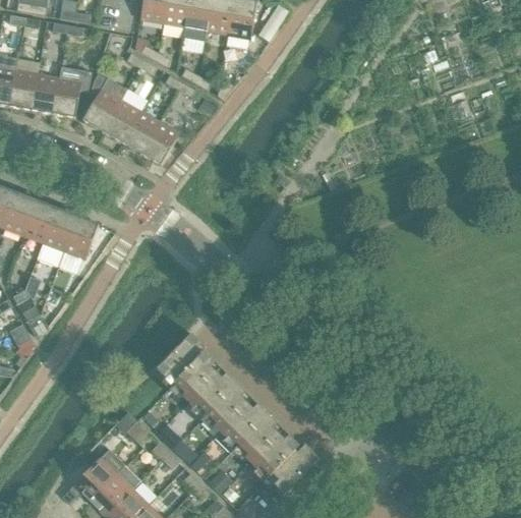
[(163,23),(167,0),(143,0),(140,19),(163,23)]
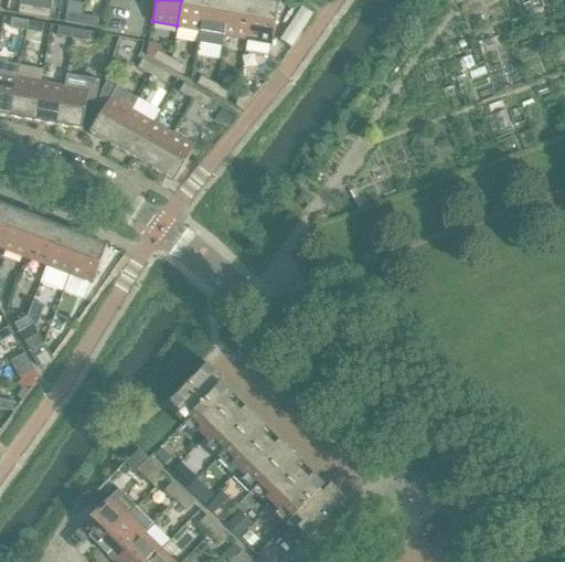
[(200,30),(205,0),(181,0),(177,25),(200,30)]
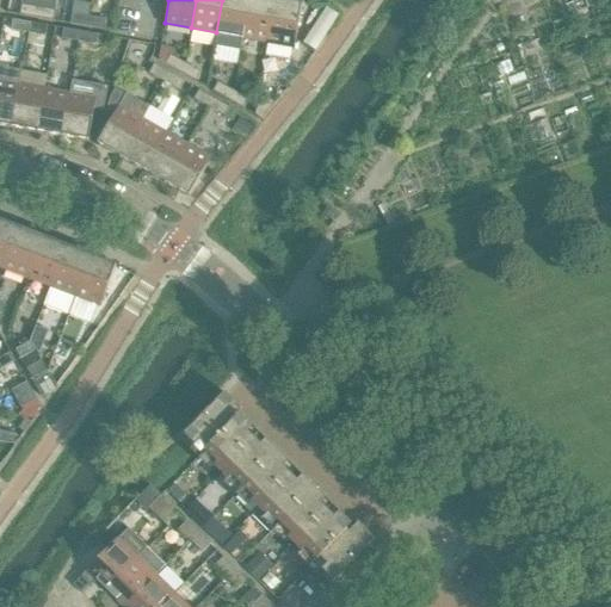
[(241,36),(247,0),(222,0),(216,32),(215,44),(240,48),(241,36)]
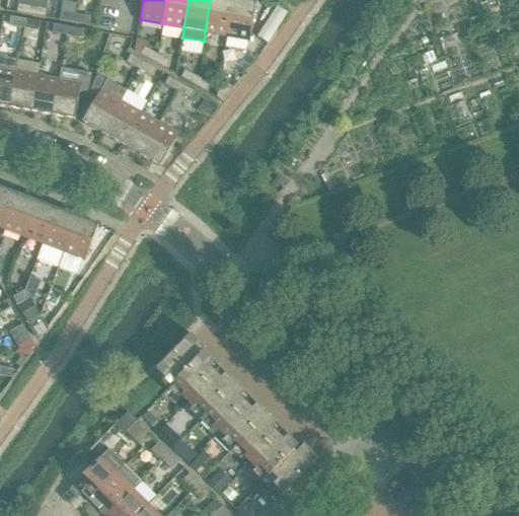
[(227,34),(233,0),(210,0),(205,30),(227,34)]
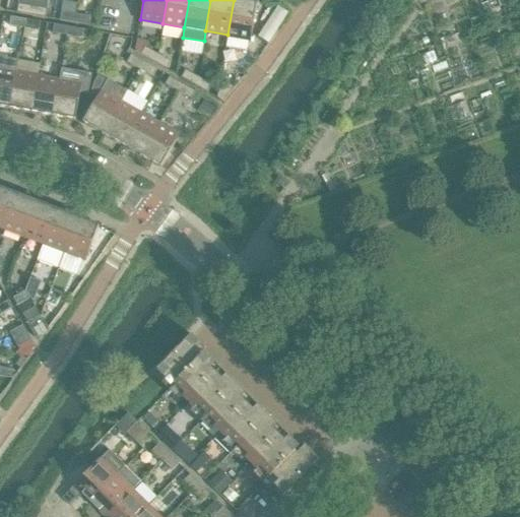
[(250,39),(257,2),(246,0),(234,0),(228,35),(250,39)]
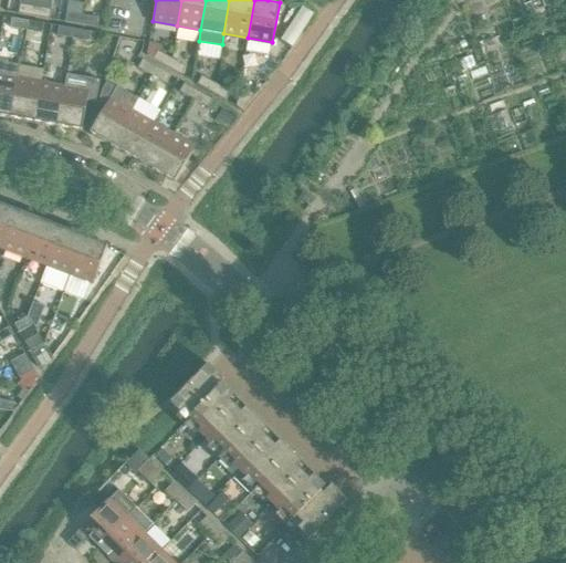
[(33,14),(35,4),(19,1),(18,11),(33,14)]
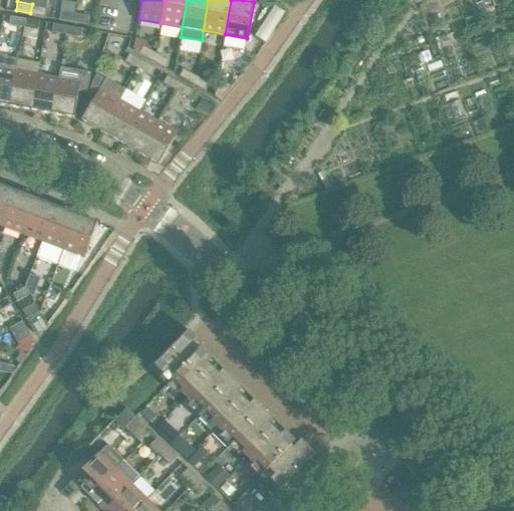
[(44,15),(46,7),(32,4),(30,13),(44,15)]
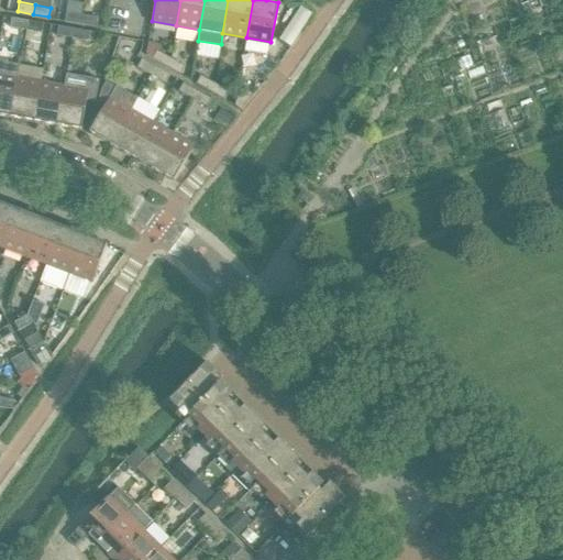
[(80,22),(81,13),(66,10),(64,20),(80,22)]
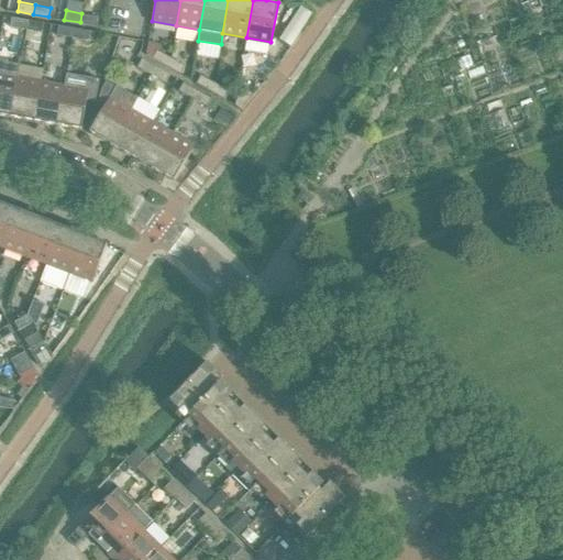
[(96,25),(97,15),(81,13),(80,22),(96,25)]
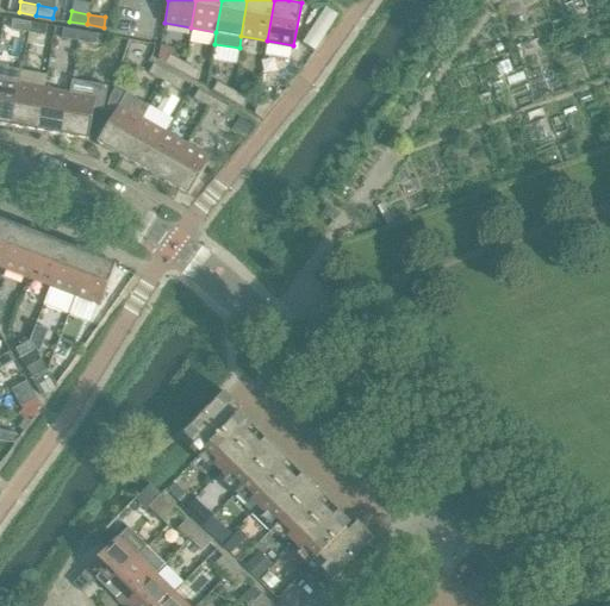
[(27,30),(30,20),(12,17),(11,27),(27,30)]
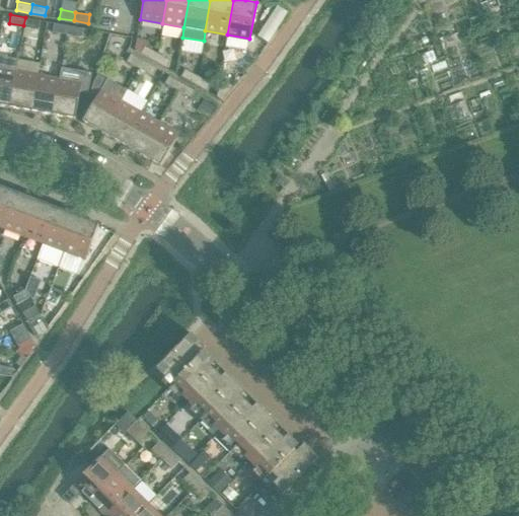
[(38,28),(40,19),(25,17),(23,25),(38,28)]
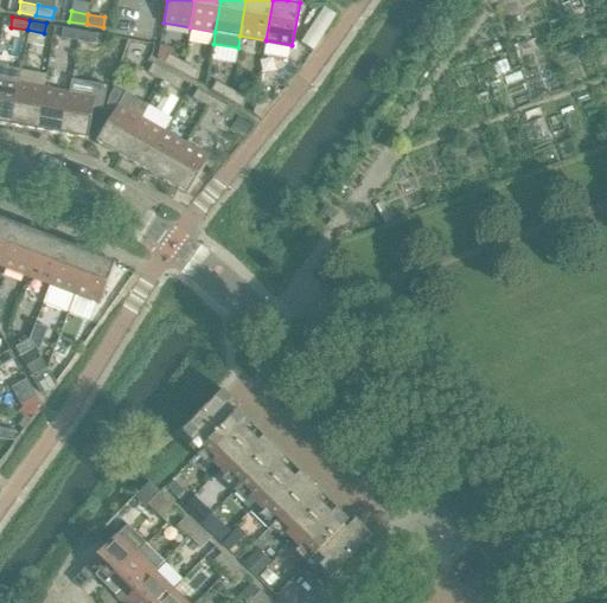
[(77,39),(80,29),(63,26),(61,36),(77,39)]
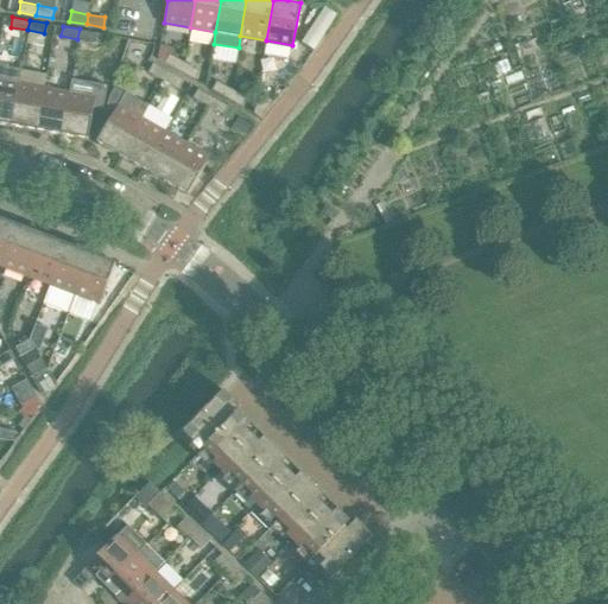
[(95,42),(96,32),(80,29),(77,39),(95,42)]
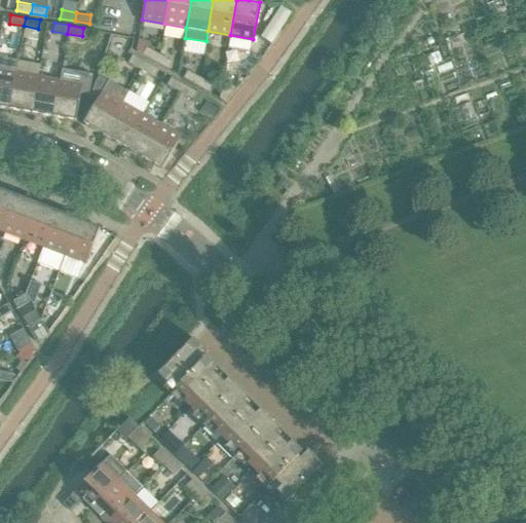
[(159,52),(146,45),(142,52),(154,60),(159,52)]
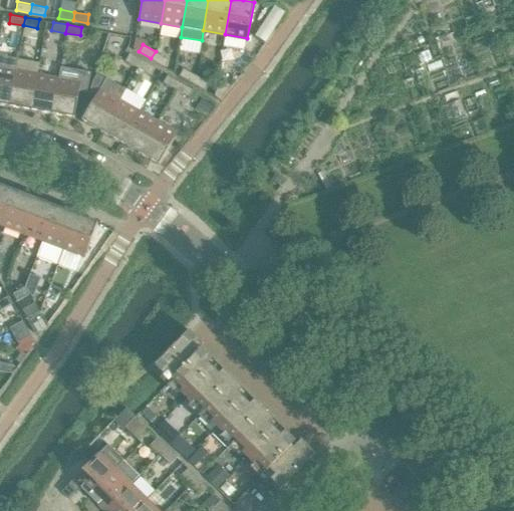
[(169,58),(156,51),(151,58),(164,66),(169,58)]
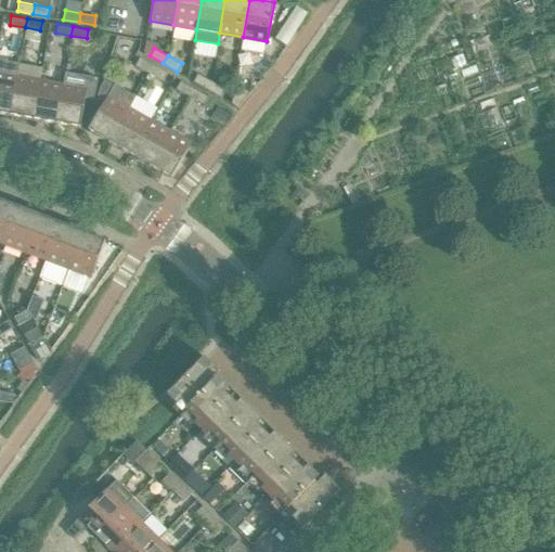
[(149,73),(153,64),(140,56),(134,64),(149,73)]
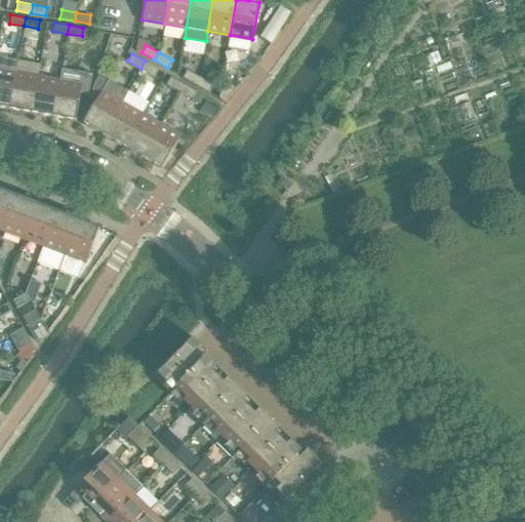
[(0,106),(8,108),(15,70),(17,58),(0,54),(0,106)]
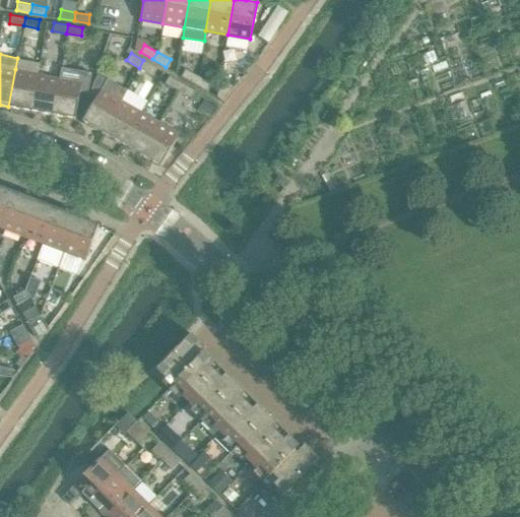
[(156,67),(143,60),(139,68),(152,75),(156,67)]
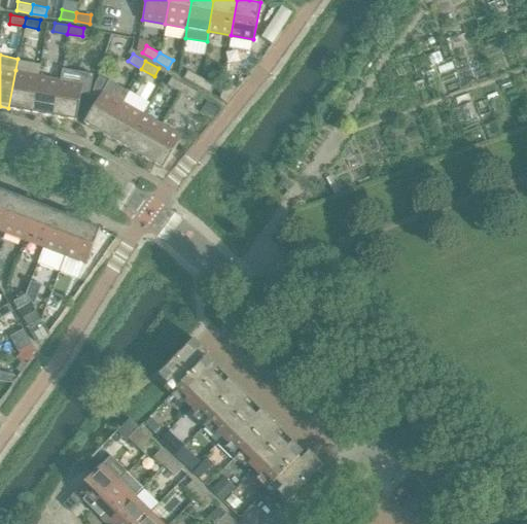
[(89,94),(93,73),(62,67),(60,78),(54,115),(76,119),(81,92),(89,94)]
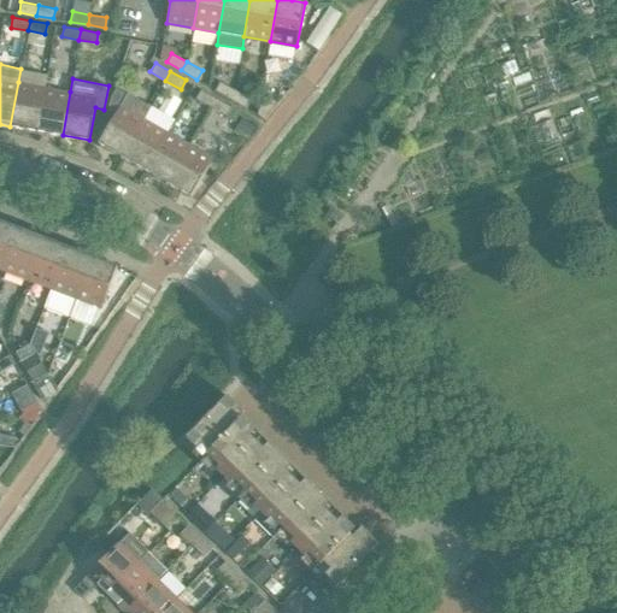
[(229,98),(234,88),(219,81),(215,89),(229,98)]
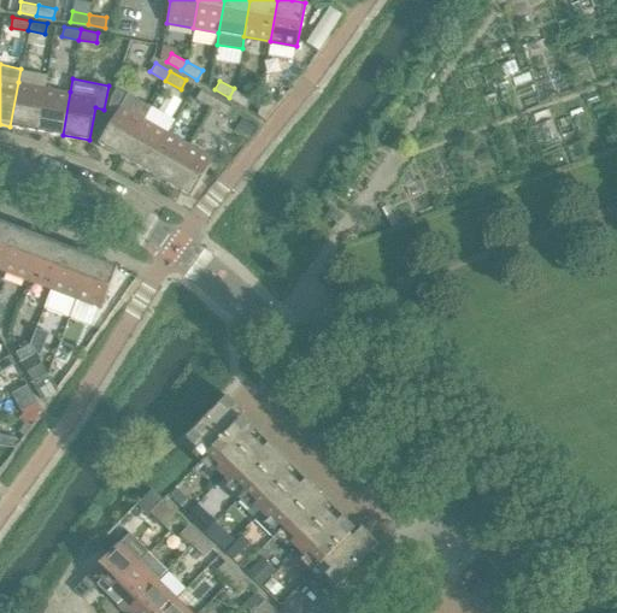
[(37,131),(45,87),(18,82),(10,127),(37,131)]
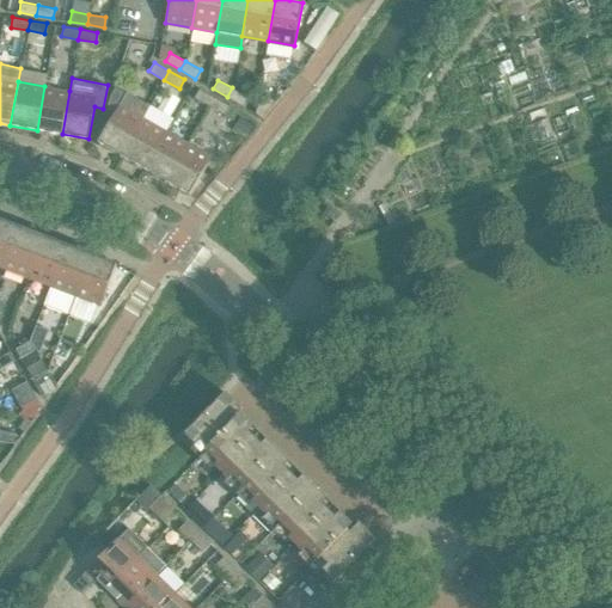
[(62,134),(69,91),(44,86),(37,130),(62,134)]
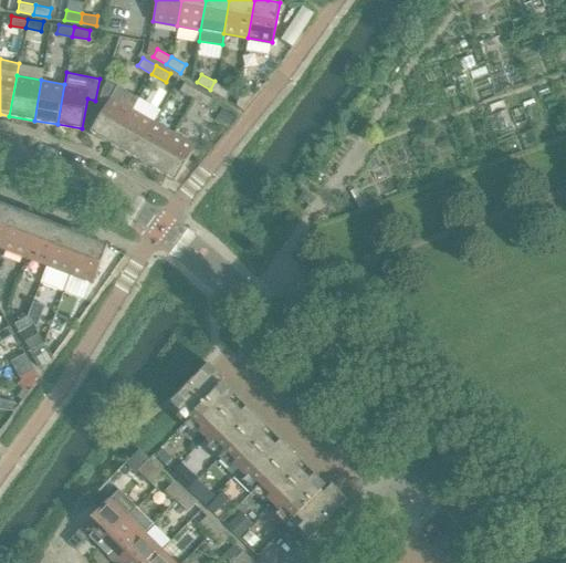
[(198,89),(184,81),(179,90),(194,97),(198,89)]
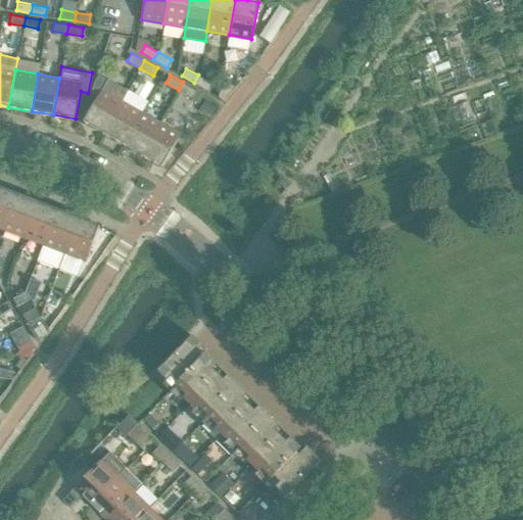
[(207,91),(212,83),(198,75),(194,83),(207,91)]
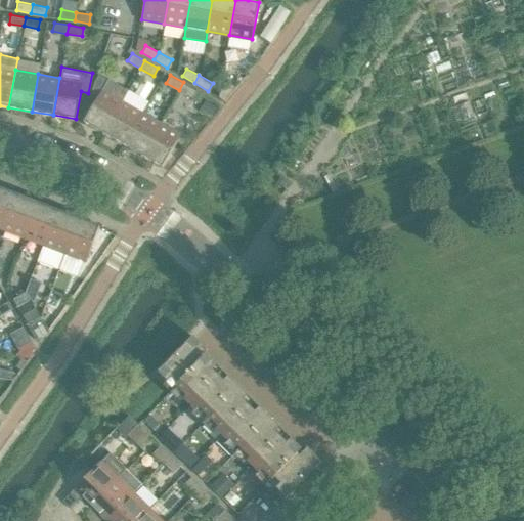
[(103,133),(122,100),(128,90),(107,78),(83,122),(103,133)]
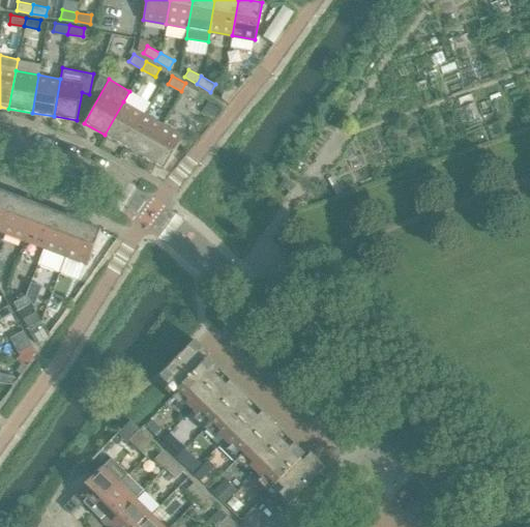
[(227,103),(238,88),(227,79),(223,99),(227,103)]
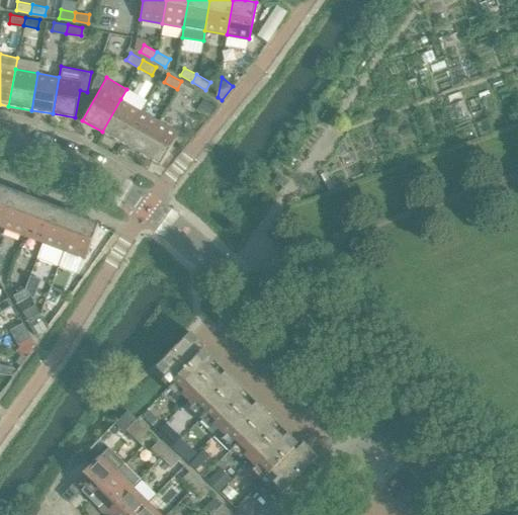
[(189,96),(194,89),(181,81),(177,89),(189,96)]
